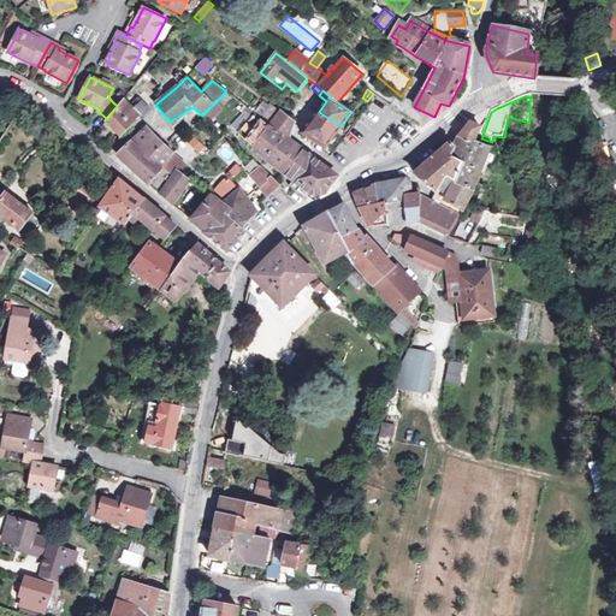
[(142,118),(149,110),(147,106),(137,98),(130,105),(124,98),(117,106),(107,119),(105,120),(120,136),(140,116),(142,118)]
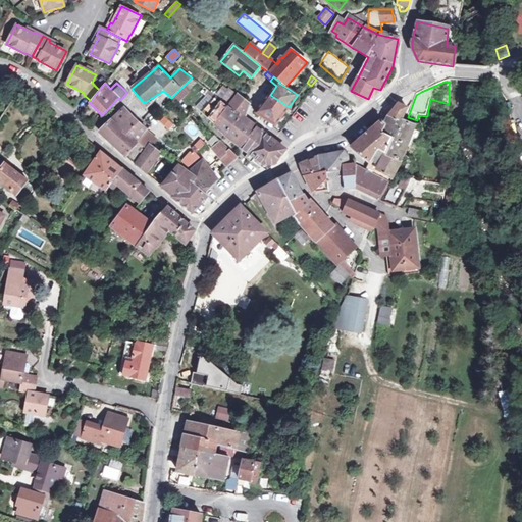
[(224,135),(232,141),(243,150),(247,153),(244,158),(250,162),(251,160),(260,167),(262,165),(274,164),(279,156),(282,154),(285,150),(277,144),(257,127),(252,124),(245,118),(249,104),(238,95),(237,95),(229,89),(220,100),(216,97),(203,113),(219,131),(224,135)]
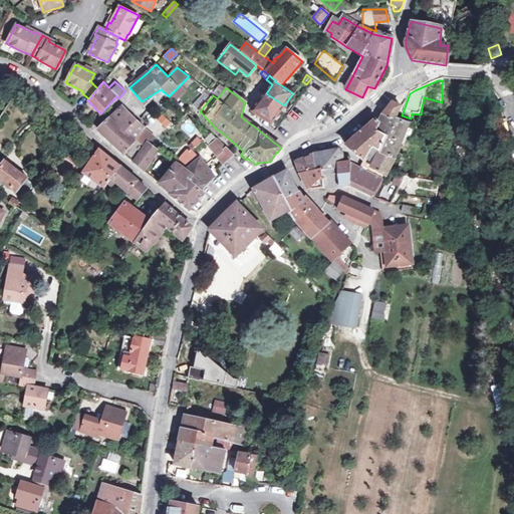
[(266,93),(252,111),(271,123),(284,105),(266,93)]
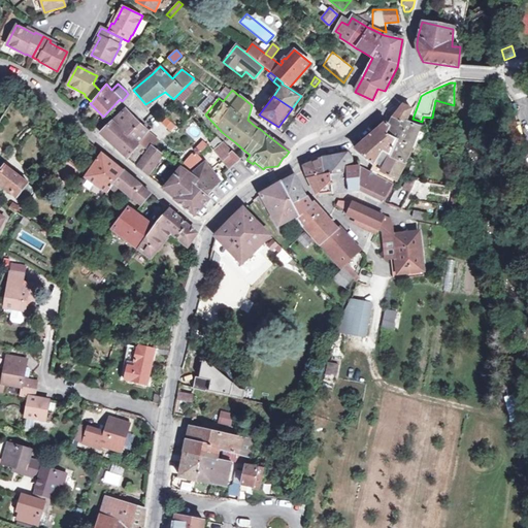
[(389,159),(381,171),(389,176),(397,180),(400,173),(405,164),(406,162),(410,153),(413,147),(415,143),(418,134),(420,128),(406,123),(411,109),(403,105),(394,118),(392,122),(389,127),(388,125),(386,124),(374,133),(362,144),(356,150),(373,165),(383,151),(390,156),(389,159)]
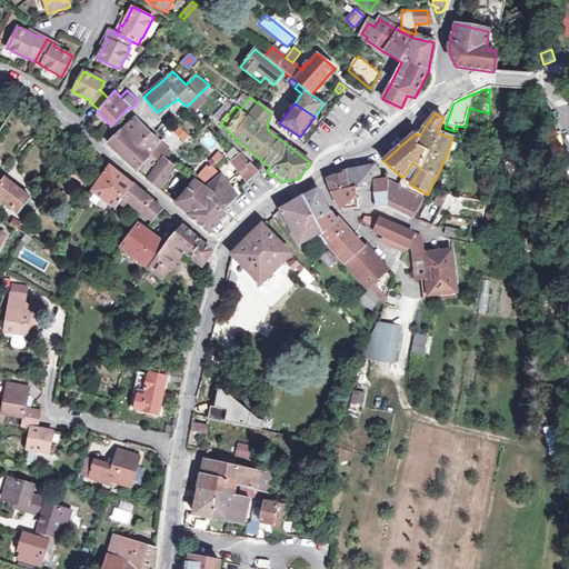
[(117,153),(137,171),(140,166),(145,161),(149,156),(159,163),(147,180),(159,190),(176,167),(153,150),(160,141),(153,136),(147,130),(135,118),(107,143),(117,153)]
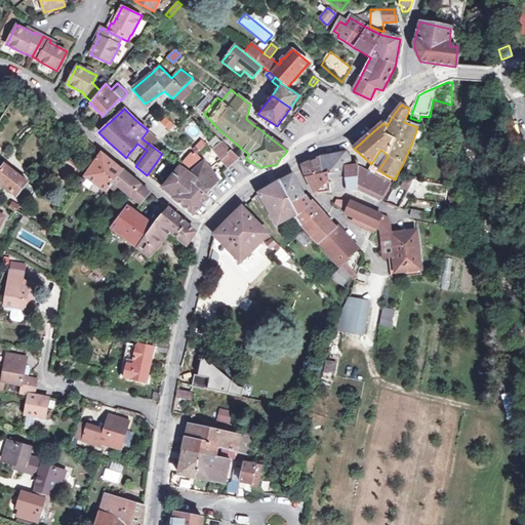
[(166,116),(161,124),(171,132),(177,124),(166,116)]
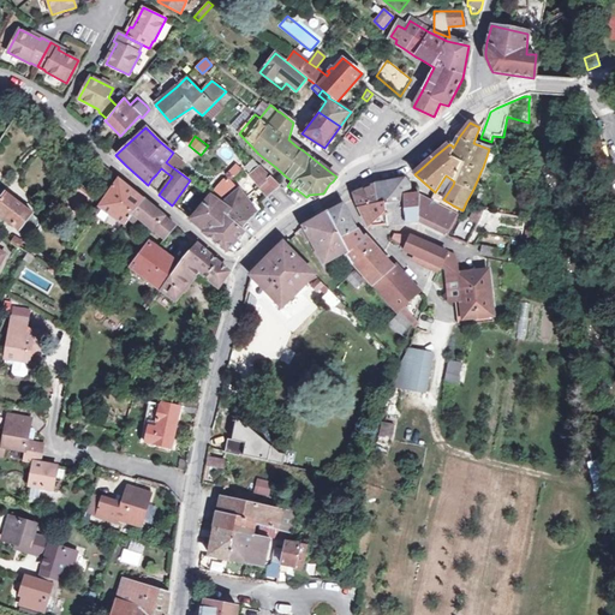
[(249,175),(260,187),(258,187),(267,197),(274,191),(279,186),(267,173),(255,162),(252,160),(244,167),(250,174),(249,175)]
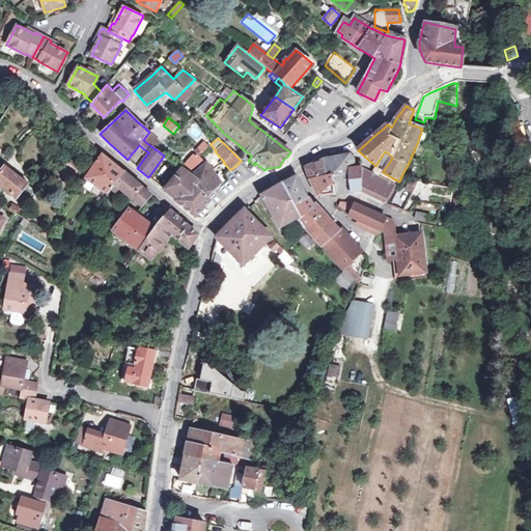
[(93,146),(85,140),(75,156),(83,161),(93,146)]
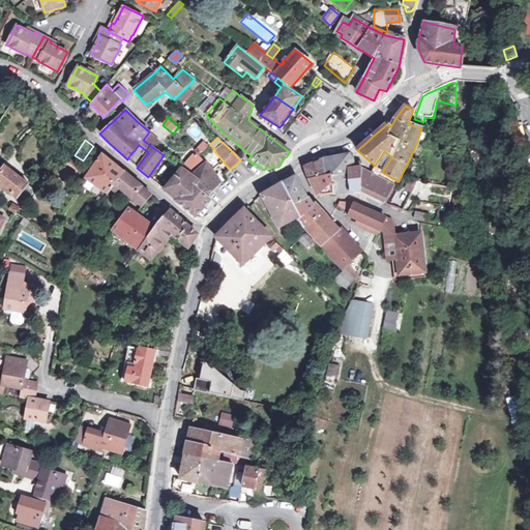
[(118,188),(127,197),(141,207),(150,195),(123,172),(101,154),(102,153),(95,148),(90,155),(96,160),(85,178),(107,194),(110,189),(115,194),(118,188)]
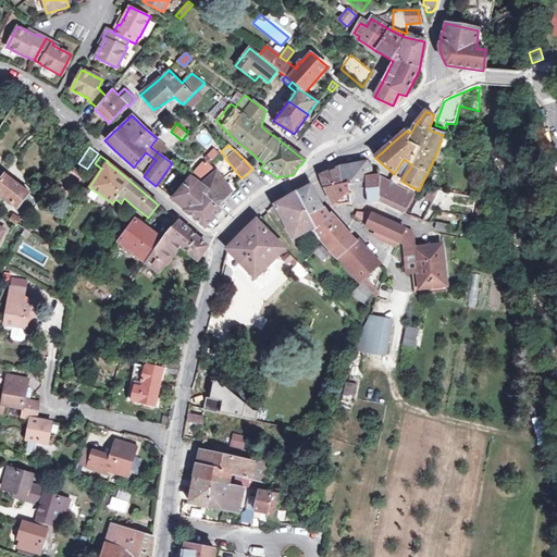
[(404,159),(394,174),(401,181),(410,168),(411,164),(404,159)]
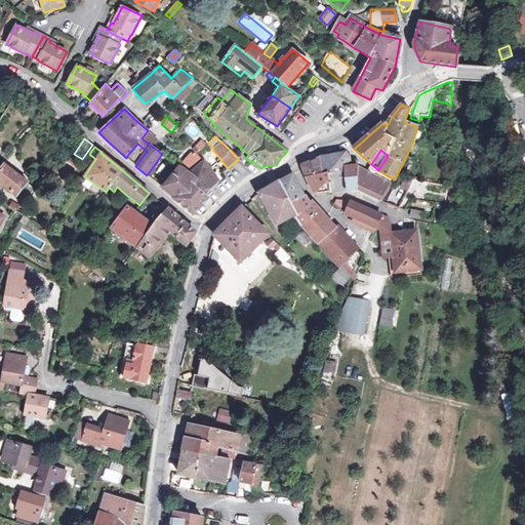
[(393,184),(358,165),(358,166),(350,167),(350,165),(351,165),(350,157),(345,158),(344,154),(321,158),(303,166),(307,177),(314,194),(321,193),(333,192),(346,191),(357,190),(357,189),(382,202),(393,184)]
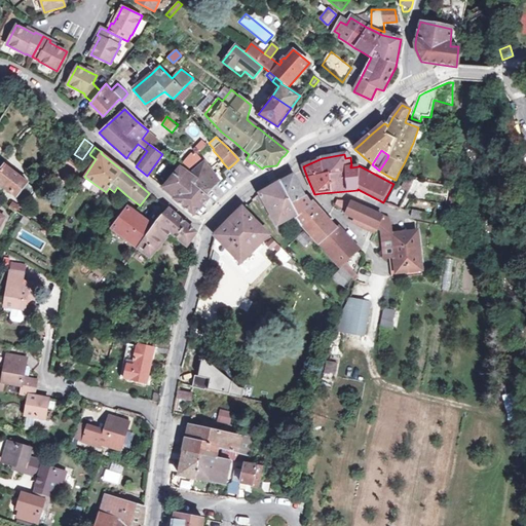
[(185,208),(194,215),(209,198),(205,195),(213,188),(219,182),(203,162),(194,170),(195,171),(190,176),(180,167),(162,187),(177,199),(176,200),(185,208)]
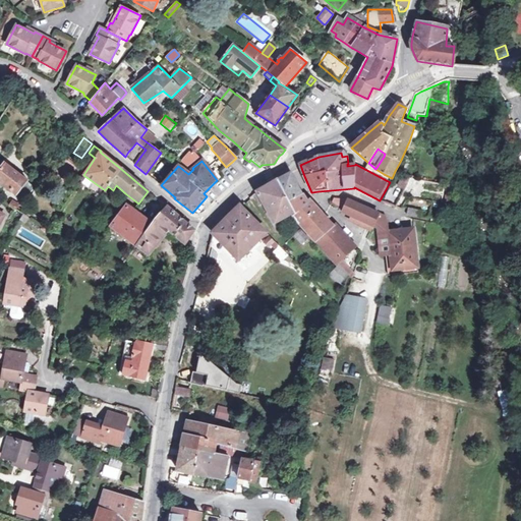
[(0,188),(3,185),(15,195),(18,192),(22,195),(27,195),(32,191),(32,186),(26,181),(27,181),(4,163),(0,168),(0,188)]
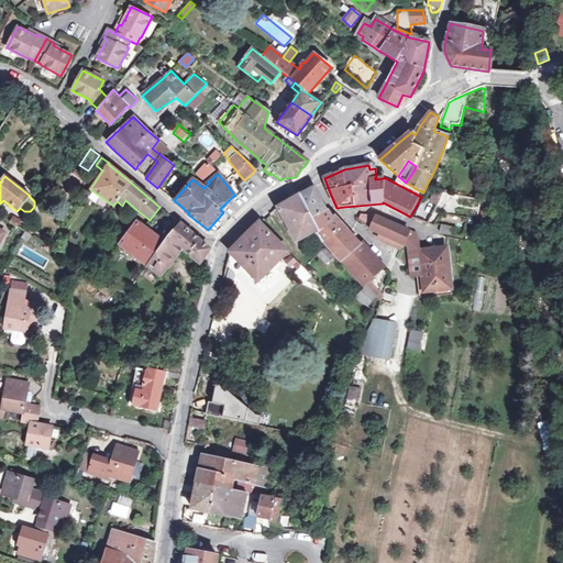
[(297,242),(318,230),(324,242),(340,260),(366,287),(355,298),(362,304),(363,302),(367,306),(375,297),(374,295),(377,291),(371,280),(384,267),(362,242),(360,244),(344,229),(340,223),(334,217),(332,219),(327,210),(320,199),(313,187),(280,206),(277,208),(273,211),(280,223),(285,220),(297,242)]
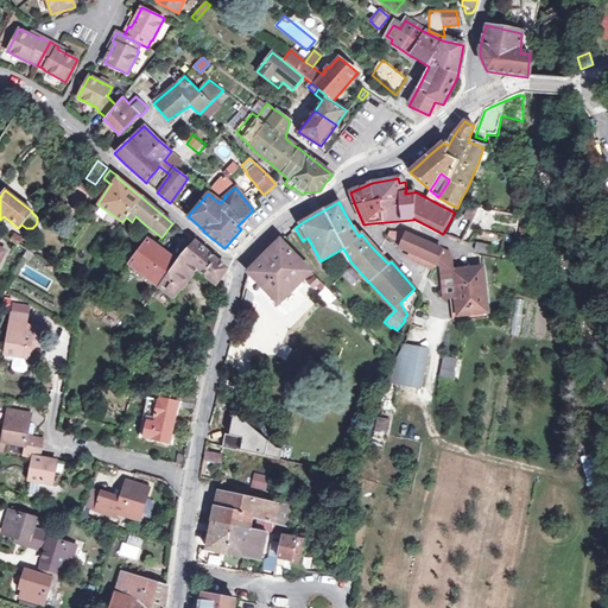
[(473,221),(479,208),(470,204),(464,217),(473,221)]
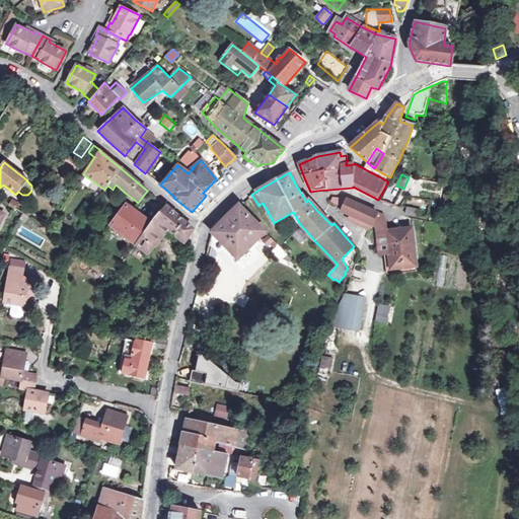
[(116,184),(113,190),(122,197),(125,193),(116,184)]
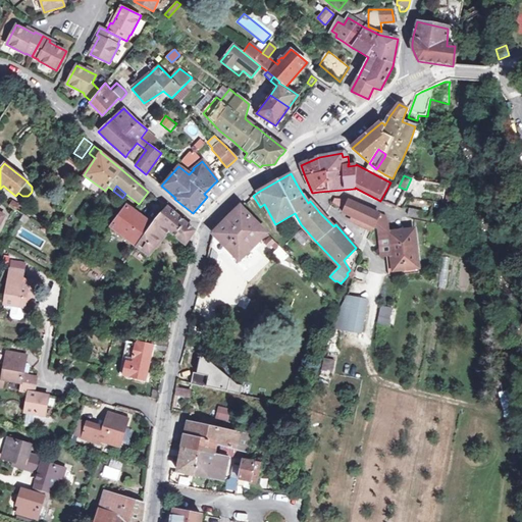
[(342,212),(374,226),(379,214),(353,202),(347,200),(335,198),(333,204),(344,209),(342,212)]
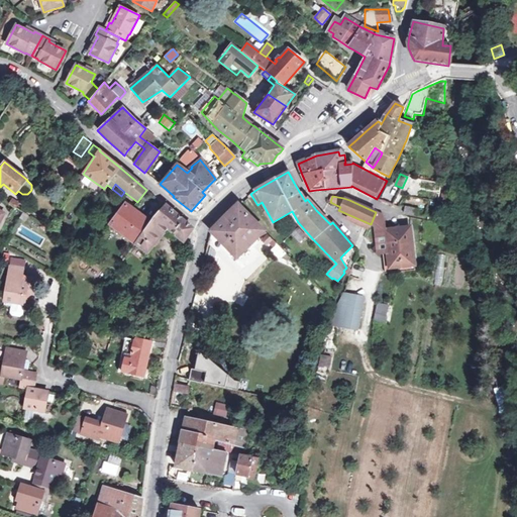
[(146,252),(167,228),(182,240),(183,241),(184,240),(192,228),(164,205),(150,223),(125,204),(109,224),(146,252)]
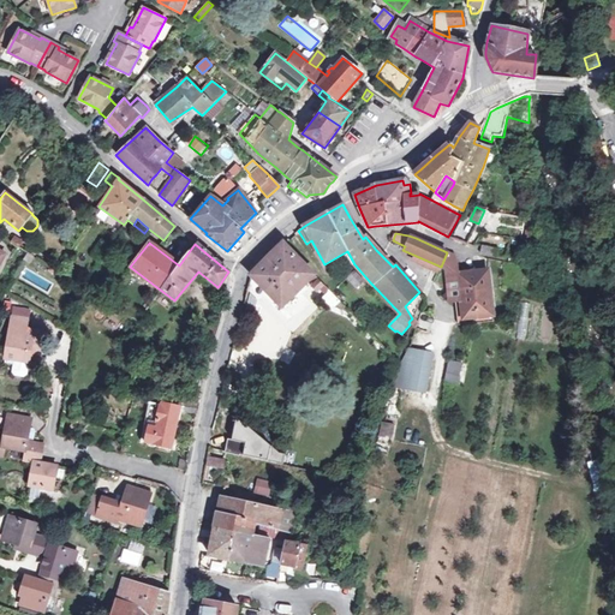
[(315,275),(284,243),(250,275),(282,308),(315,275)]
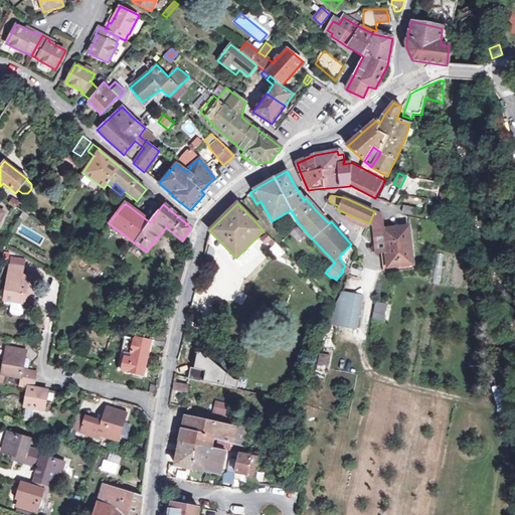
[(403,206),(402,212),(415,215),(417,208),(403,206)]
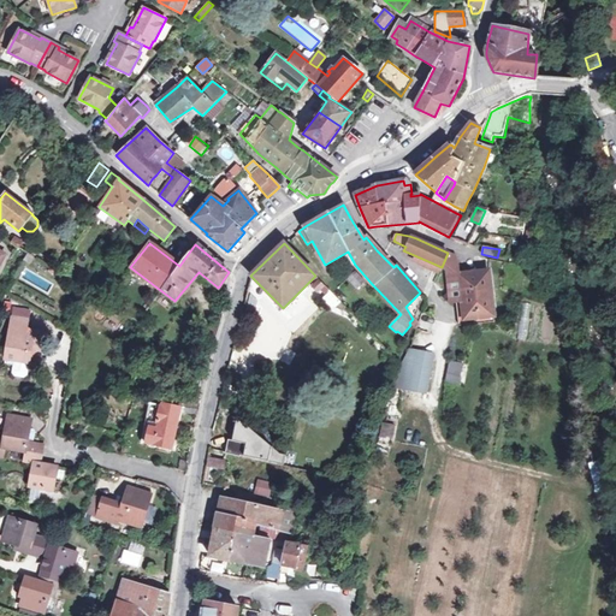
[(489,271),(460,274),(465,320),(493,317),(489,271)]
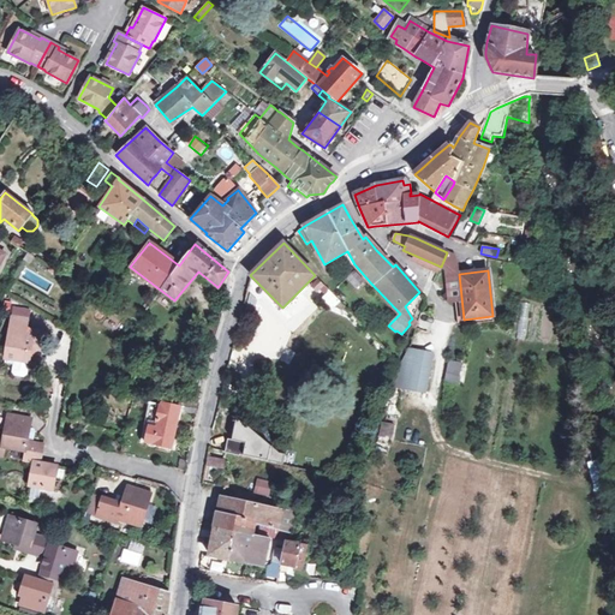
[(354,272),(347,279),(357,288),(364,281),(354,272)]
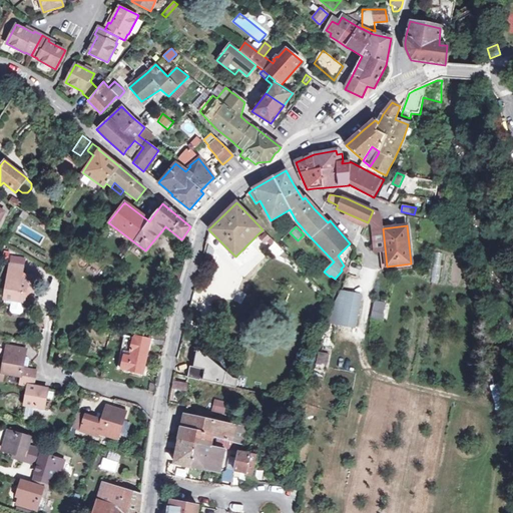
[(272,238),(266,232),(262,237),(267,242),(272,238)]
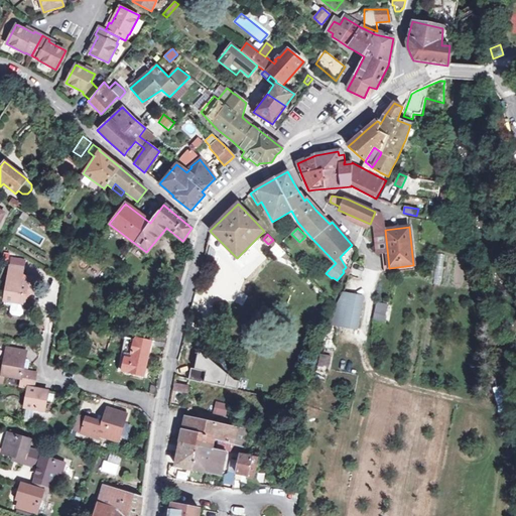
[(281,258),(285,253),(280,247),(276,244),(268,252),(281,258)]
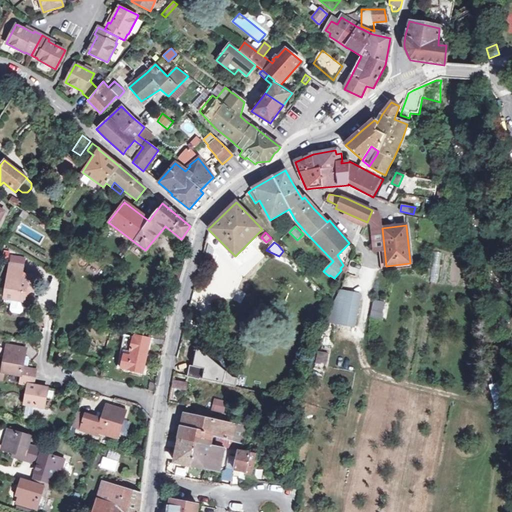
[(11,257),(10,264),(23,267),(25,259),(11,257)]
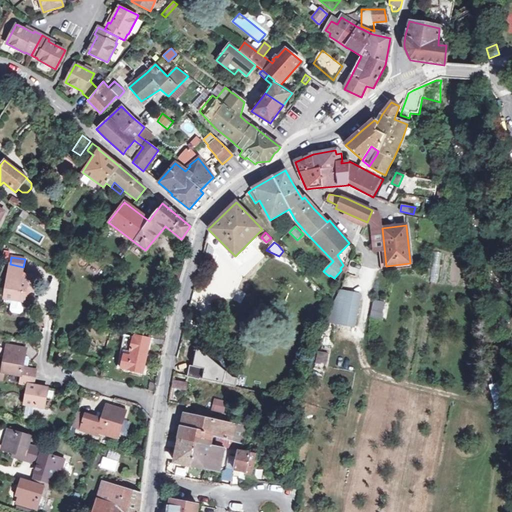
[(26,293),(33,294),(36,294),(38,276),(28,274),(26,282),(21,281),(23,267),(10,264),(3,299),(24,302),(24,301),(26,293)]
